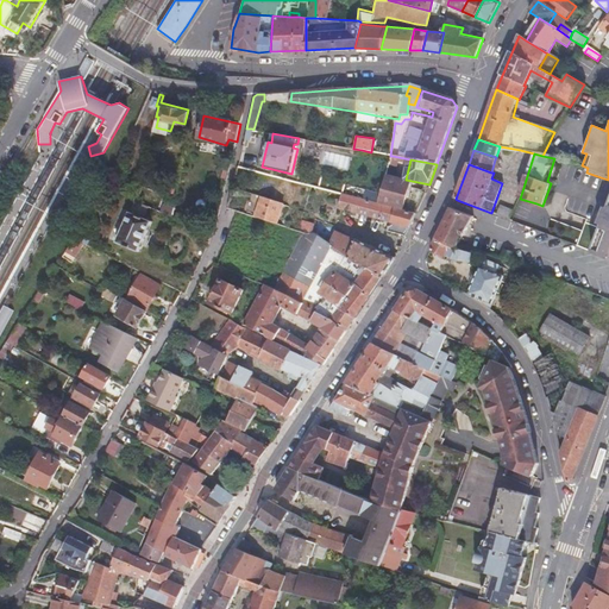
[(409,184),(387,177),(381,194),(378,203),(402,209),(409,184)]
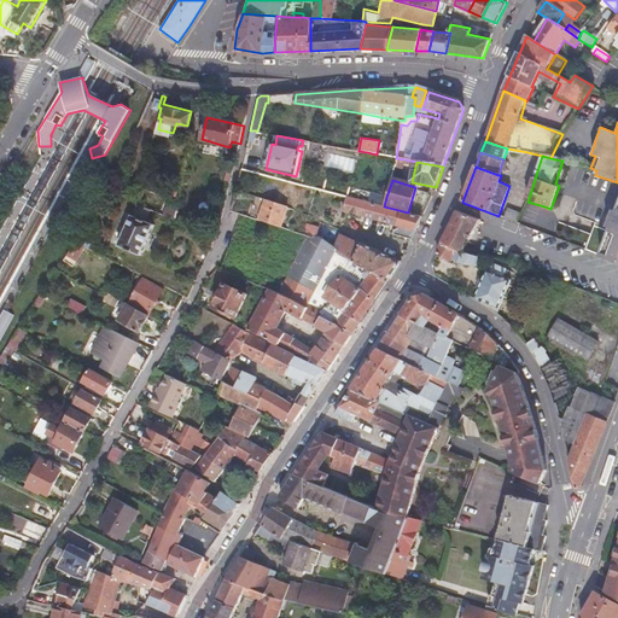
[(386,197),(366,191),(363,200),(384,207),(386,197)]
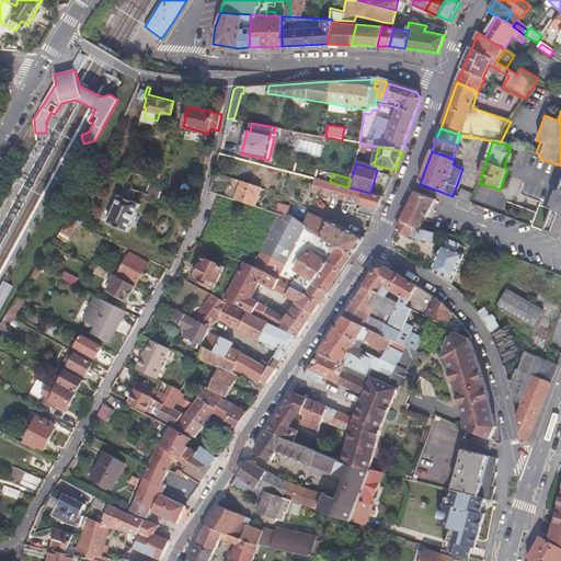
[(359,205),(377,209),(384,196),(370,193),(348,187),(330,182),(324,181),(318,179),(313,191),(316,192),(316,194),(322,196),(323,195),(359,205)]
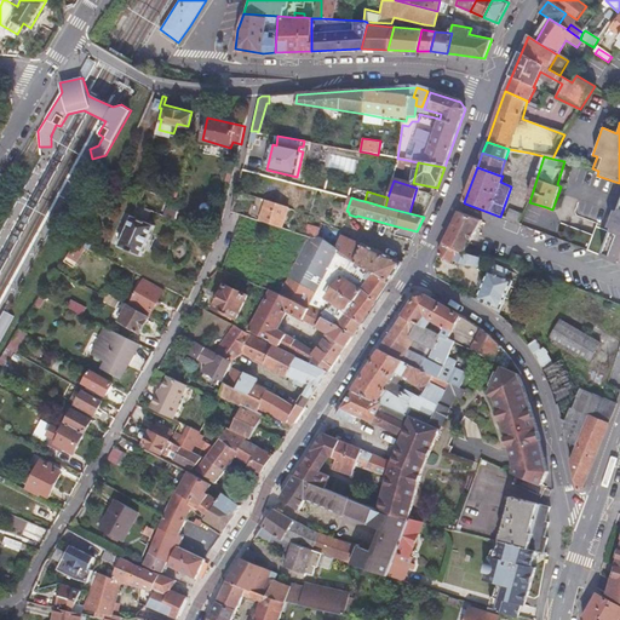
[(267,200),(260,220),(283,228),(290,207),(267,200)]
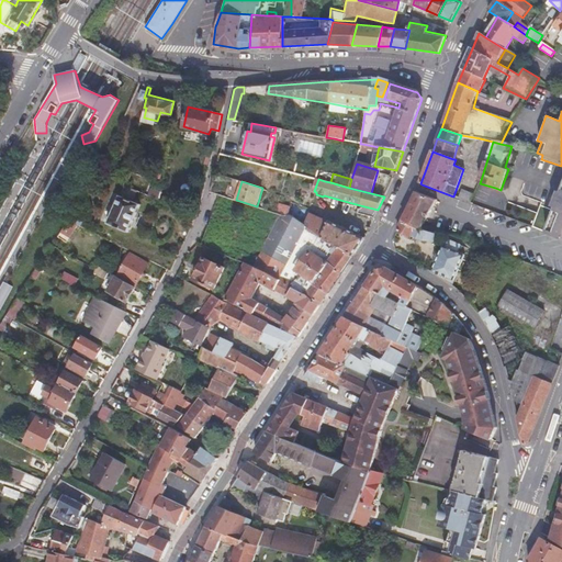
[(534,228),(561,239),(561,186),(560,192),(557,191),(551,206),(543,203),(534,228)]
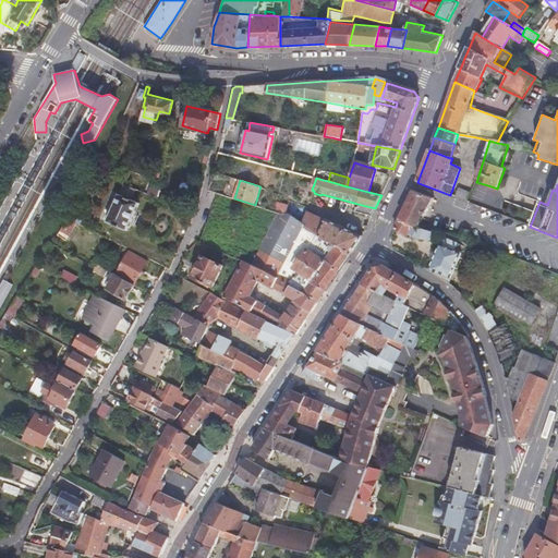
[(135,190),(123,186),(120,196),(119,195),(109,223),(131,231),(140,203),(132,199),(135,190)]
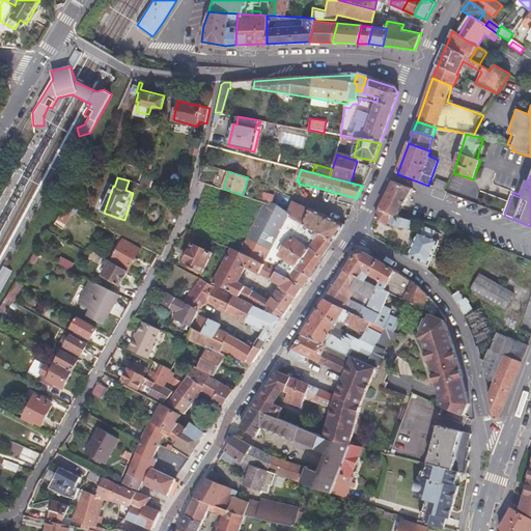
[(431,187),(444,191),(447,184),(435,178),(431,187)]
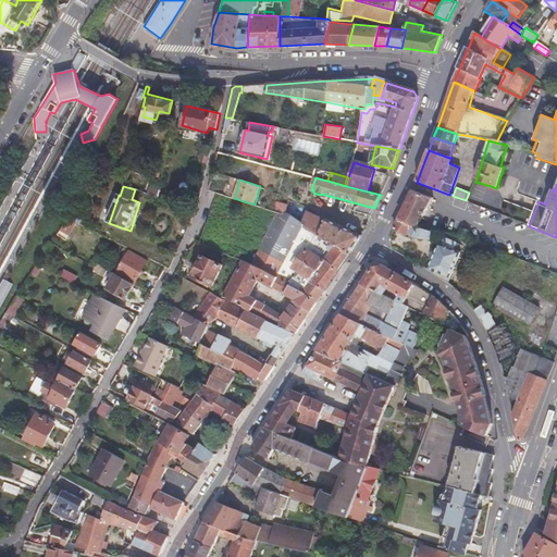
[(419,230),(420,227),(434,198),(413,190),(399,220),(419,230)]
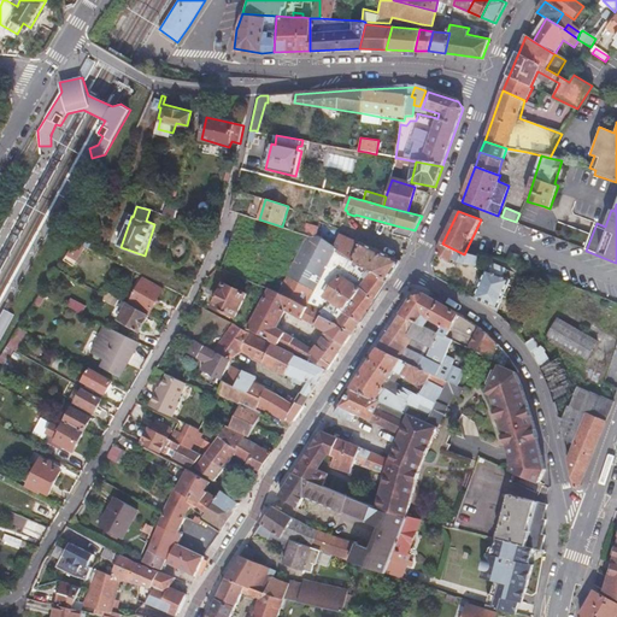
[(305,223),(303,234),(310,236),(312,236),(317,235),(319,227),(305,223)]
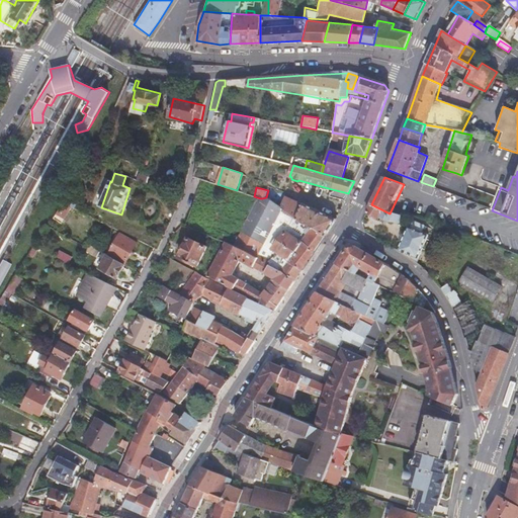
[(329,196),(344,200),(348,193),(332,189),(332,192),(330,193),(329,196)]
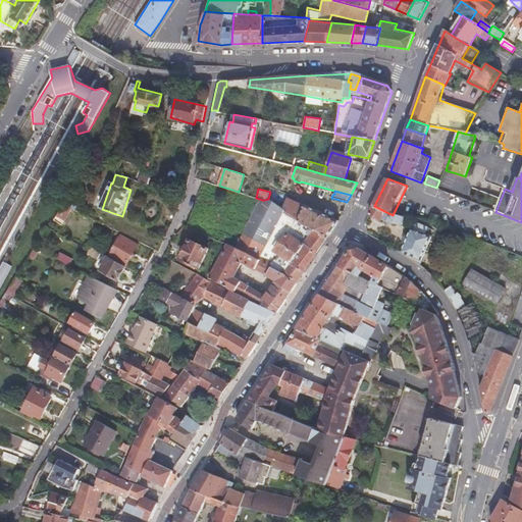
[(262,200),(236,249),(257,259),(259,258),(271,265),(270,268),(297,283),(302,274),(326,238),(314,228),(313,230),(281,207),(275,203),(270,199),(268,199),(264,200),(262,200)]
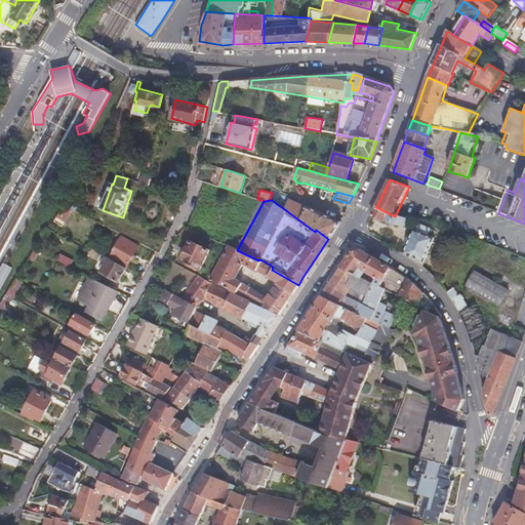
[(316,230),(328,239),(333,232),(339,221),(308,207),(307,208),(289,200),(283,208),(315,232),(316,230)]
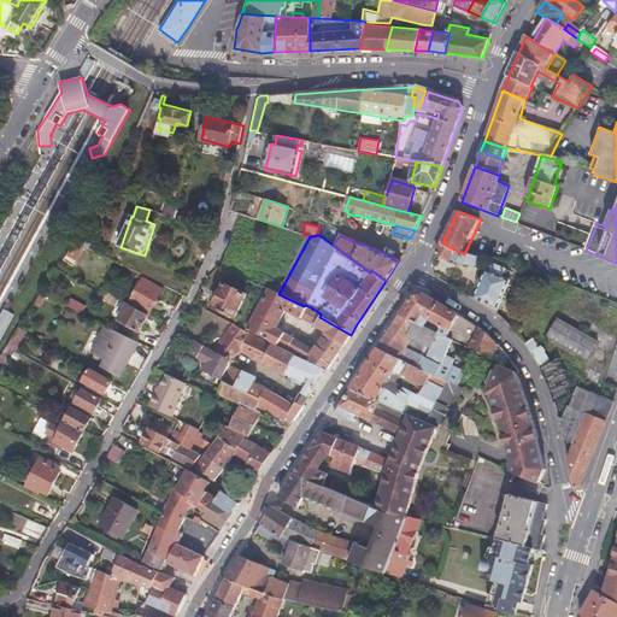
[(86,248),(75,244),(66,257),(77,263),(86,248)]
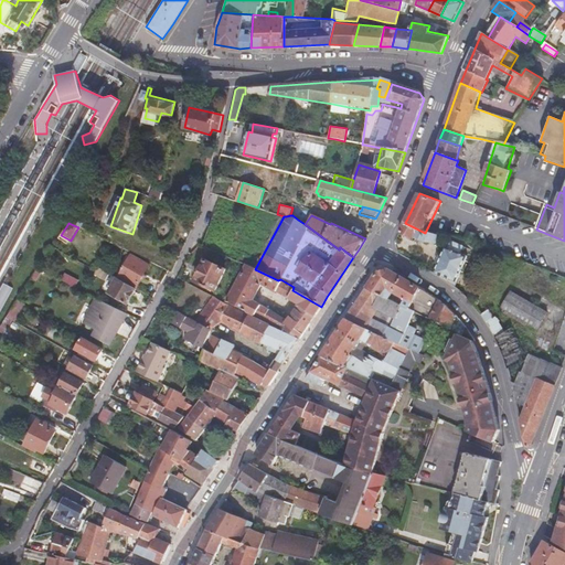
[(440,236),(425,233),(405,223),(401,233),(412,238),(413,236),(422,241),(437,243),(440,236)]
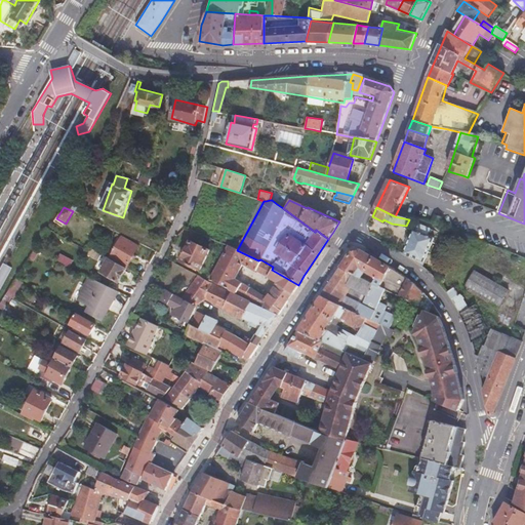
[(447,219),(441,217),(438,227),(445,229),(447,219)]
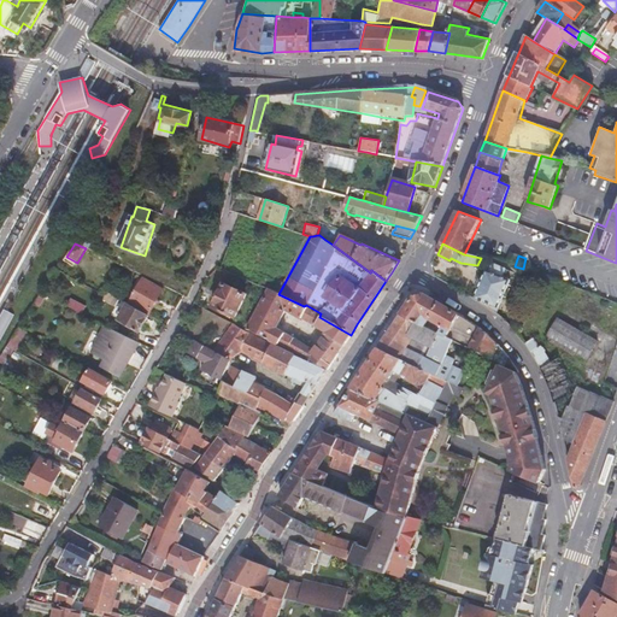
[(475,300),(498,315),(510,282),(503,278),(506,270),(492,265),(488,272),(486,272),(475,300)]
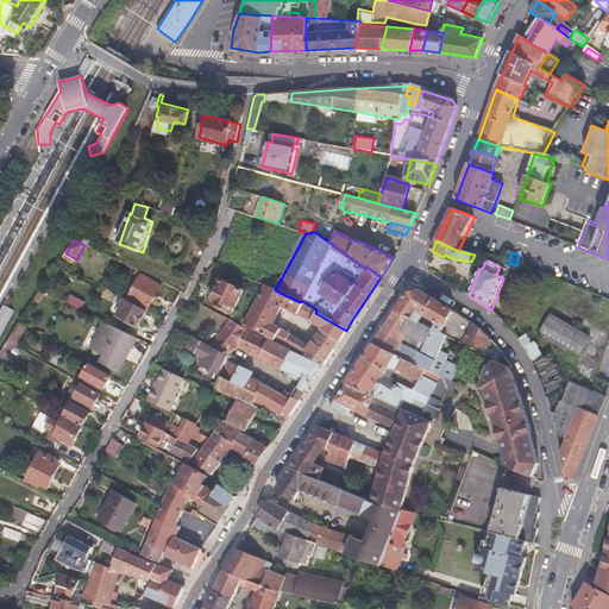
[(142,277),(130,299),(148,309),(159,288),(142,277)]
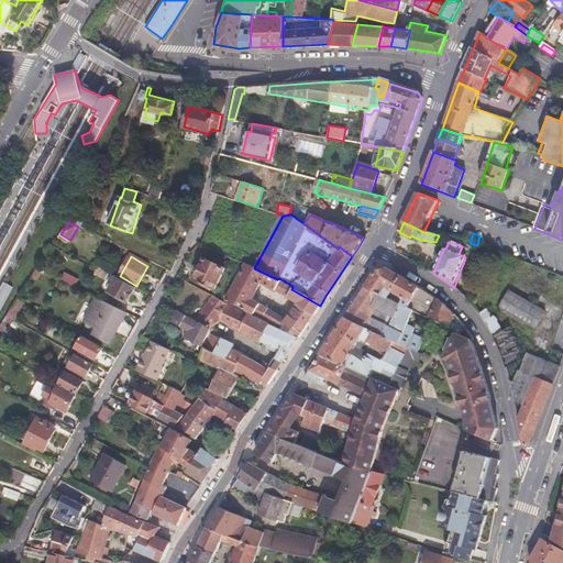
[(205,262),(195,282),(216,290),(224,271),(205,262)]
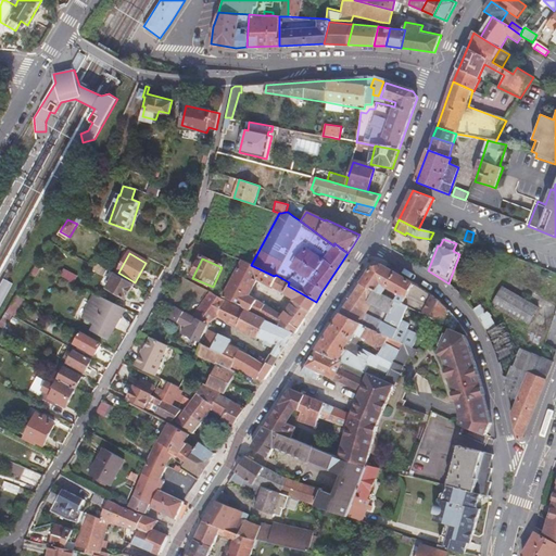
[(249,264),(242,261),(225,297),(295,333),(298,330),(308,313),(290,302),(282,316),(249,297),(257,280),(283,294),(288,286),(289,282),(276,275),(274,276),(251,265),(249,264)]
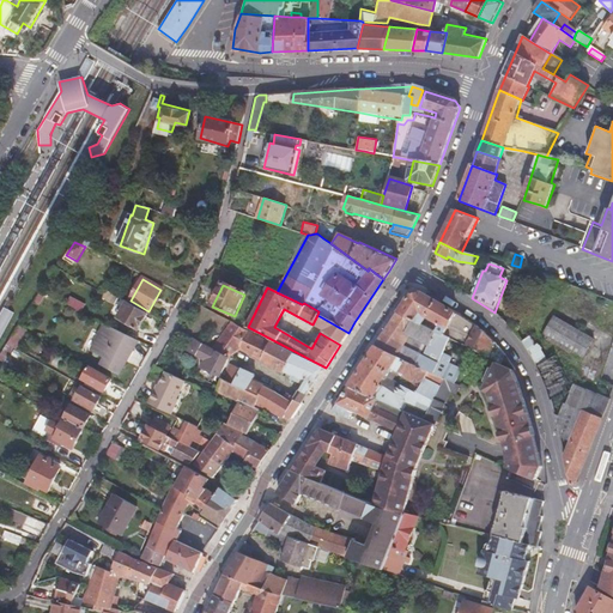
[(410,296),(399,314),(430,328),(434,321),(442,326),(457,334),(465,317),(456,311),(450,308),(444,305),(434,299),(422,295),(410,296)]
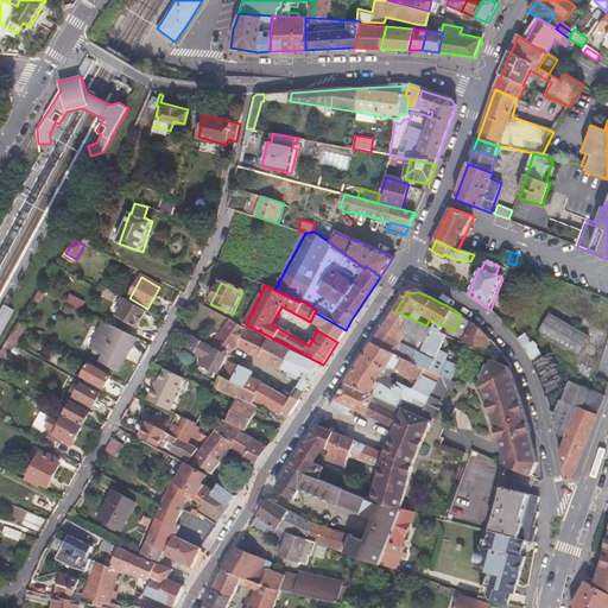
[(44,296),(39,293),(32,303),(37,305),(44,296)]
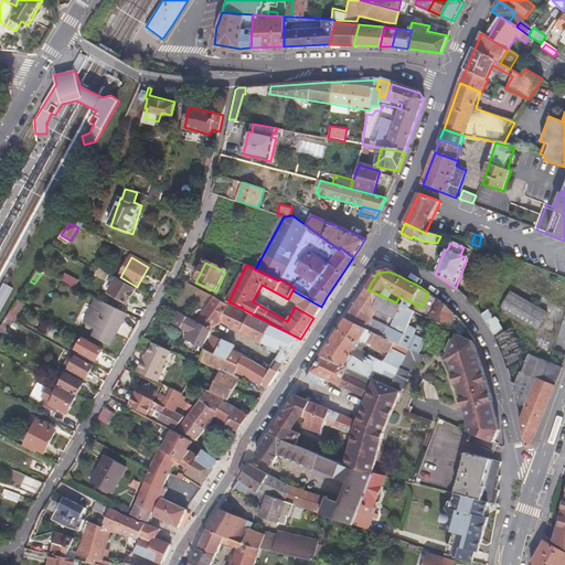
[(127,305),(136,289),(117,278),(108,294),(127,305)]
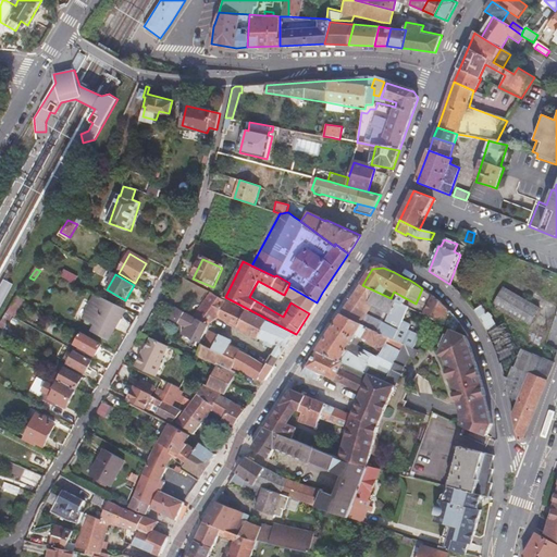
[(3,279),(0,284),(0,307),(12,283),(3,279)]
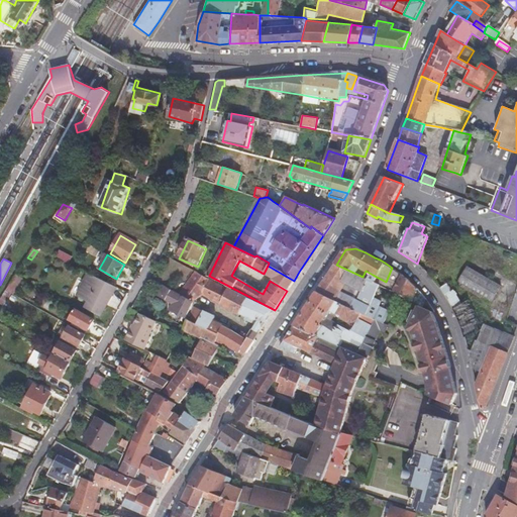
[(336,265),(318,292),(351,308),(356,299),(357,300),(368,280),(363,277),(336,265)]
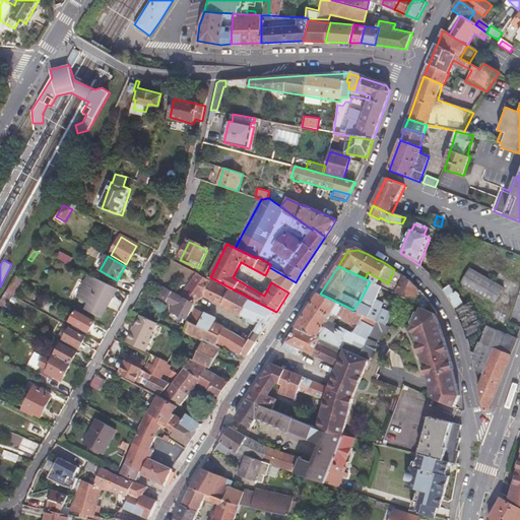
[(271,282),(288,293),(296,282),(269,267),(265,275),(273,279),(271,282)]
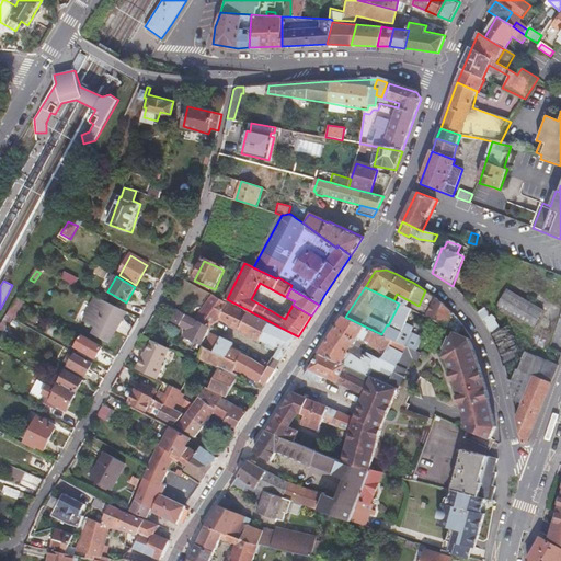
[(445,305),(425,290),(419,306),(415,311),(433,320),(436,321),(445,305)]
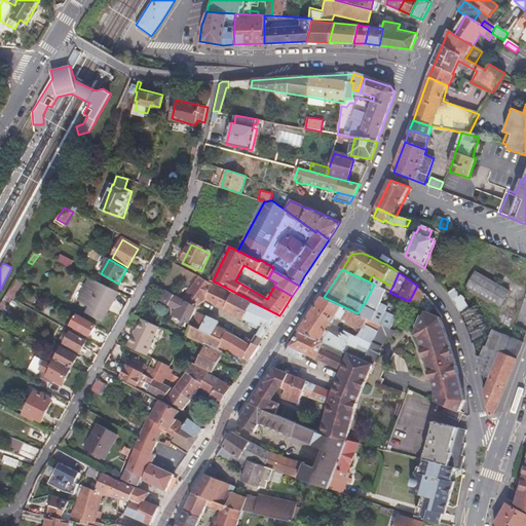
[(511,291),(476,272),(465,290),(501,309),(511,291)]
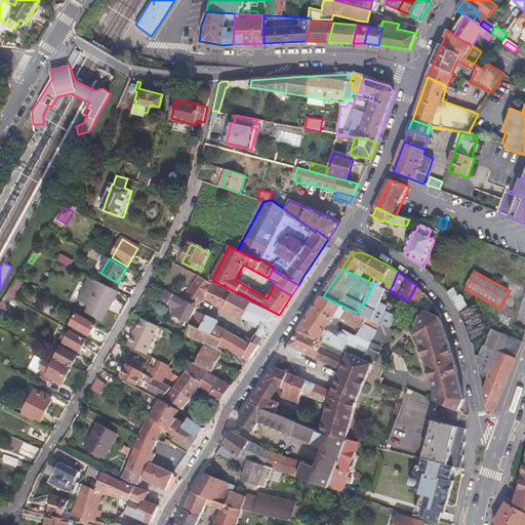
[(202,278),(198,276),(180,298),(196,307),(203,299),(223,310),(232,293),(206,280),(202,278)]
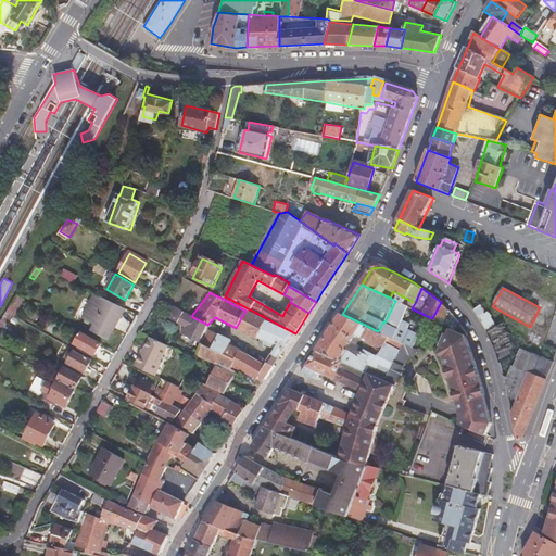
[(401,295),(397,302),(409,307),(412,308),(415,303),(401,295)]
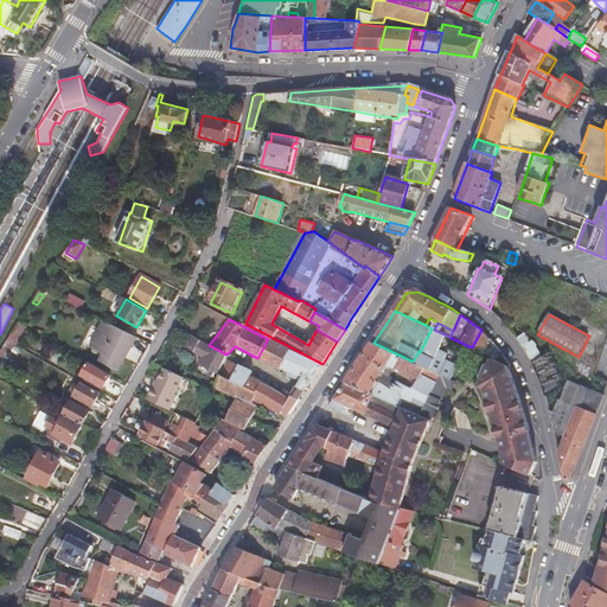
[(27,328),(19,324),(7,342),(16,347),(27,328)]
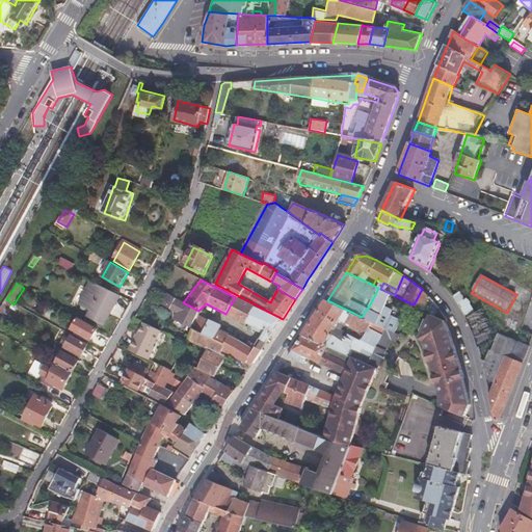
[(103,324),(118,296),(92,284),(80,307),(91,313),(89,316),(103,324)]
